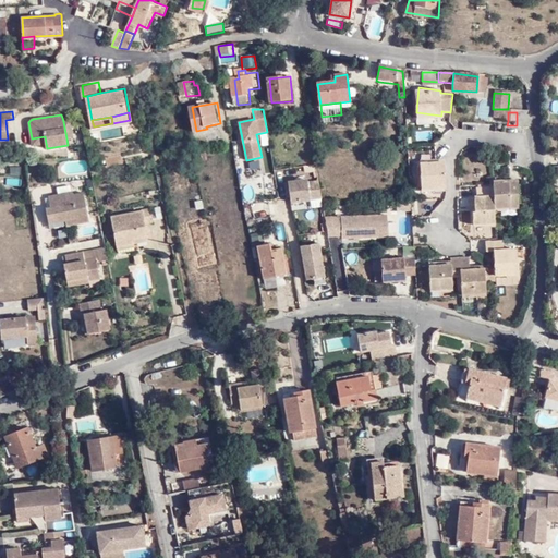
[(71,120),(63,121),(67,138),(73,137),(71,120)]
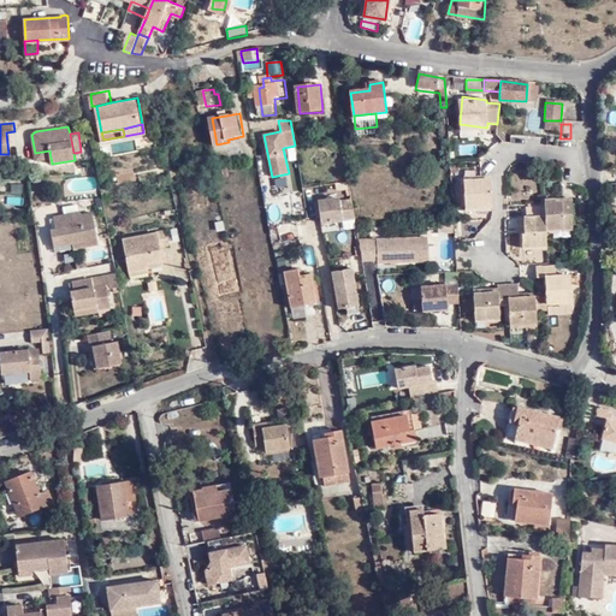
[(37,160),(51,158),(49,150),(35,153),(37,160)]
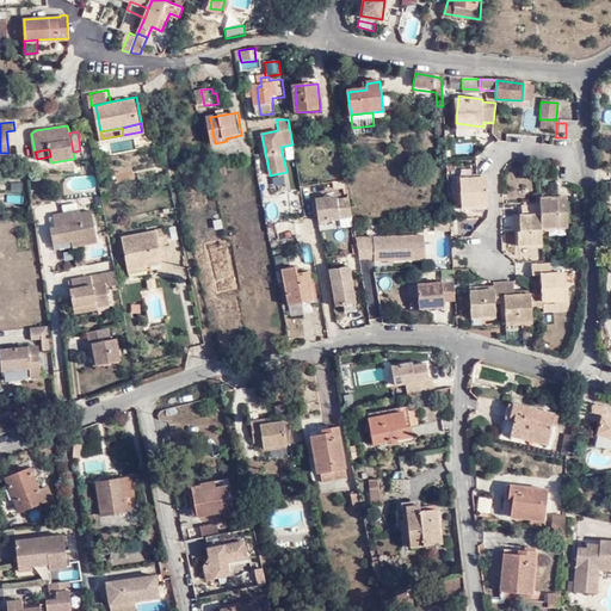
[(135,167),(118,171),(119,180),(137,177),(135,167)]
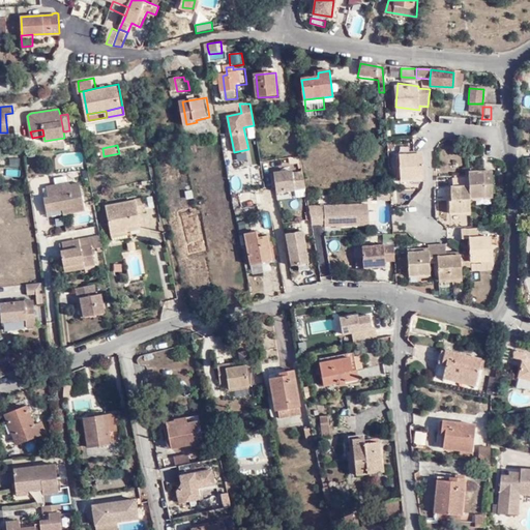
[(246,151),(235,154),(236,162),(248,159),(246,151)]
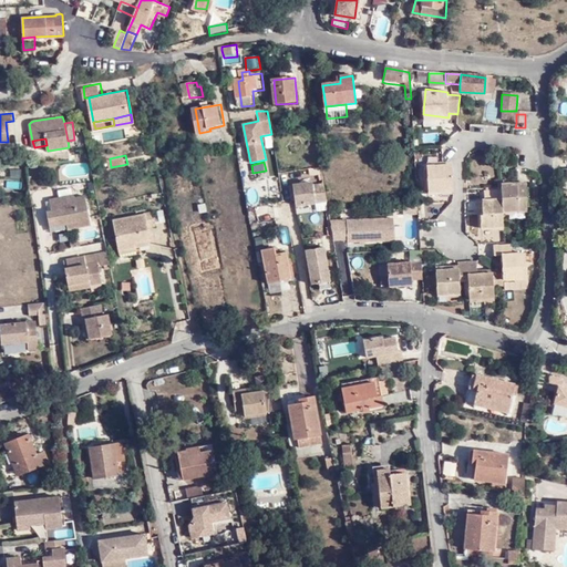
[(452,165),(443,165),(428,166),(429,193),(453,193),(452,165)]
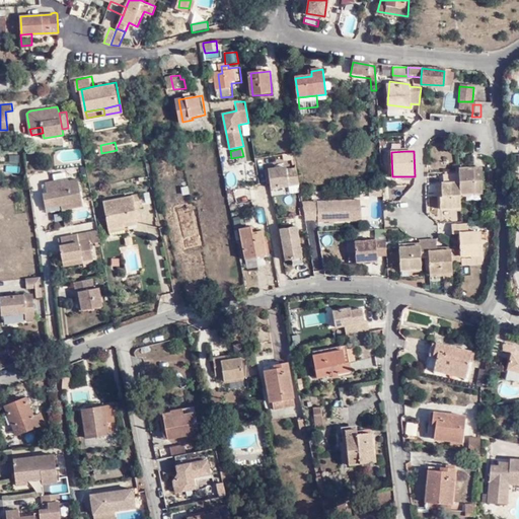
[(288,166),(271,169),(275,190),(301,184),(298,167),(289,169),(288,166)]
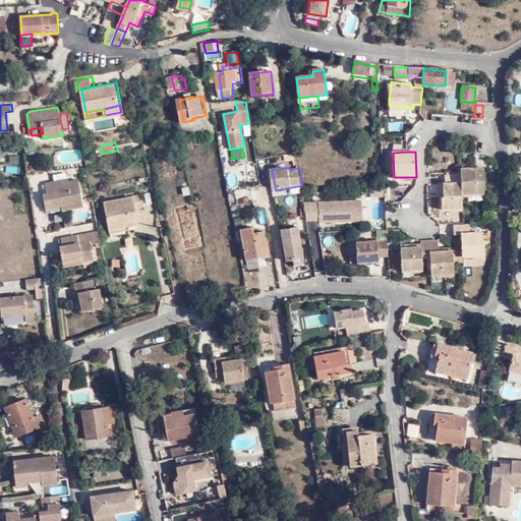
[(463,168),(463,175),(463,179),(464,192),(488,192),(488,168),(463,168)]
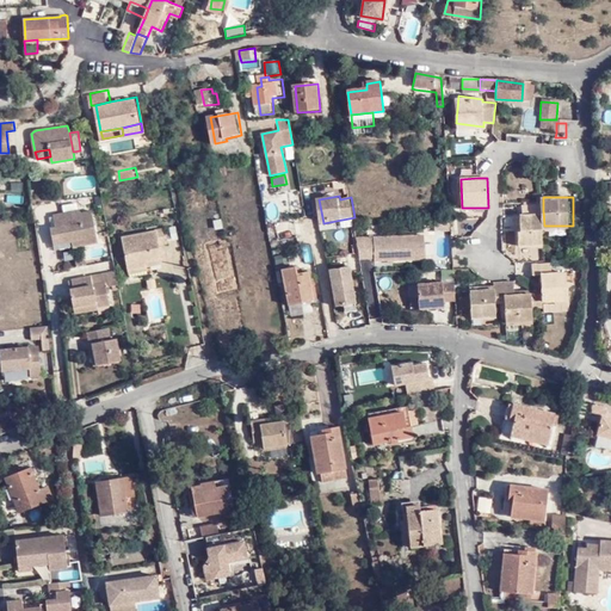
[(59,236),(60,241),(72,240),(85,236),(86,244),(98,241),(91,209),(80,211),(79,209),(54,213),(55,226),(50,227),(53,236),(59,236)]
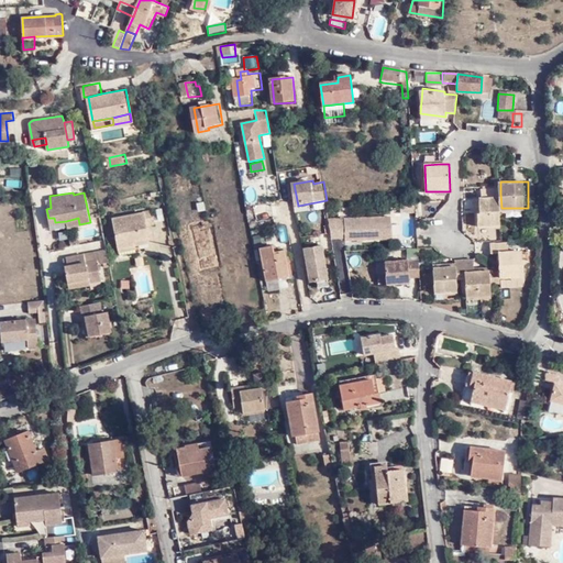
[(501,208),(500,194),(486,195),(486,200),(482,200),(484,230),(503,230),(501,208)]
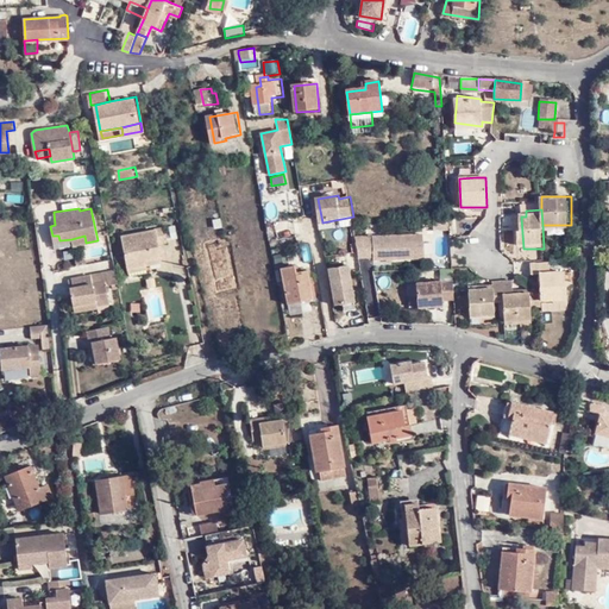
[(148,259),(163,258),(159,244),(169,243),(165,226),(157,227),(157,230),(124,236),(130,269),(149,265),(148,259)]
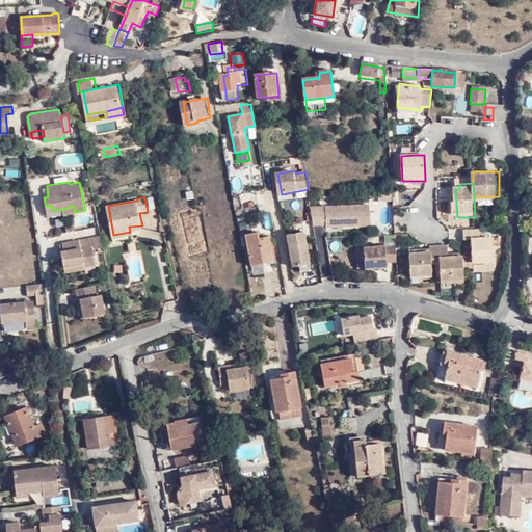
[(372,203),(312,206),(314,218),(315,223),(327,222),(327,225),(372,223),(372,203)]
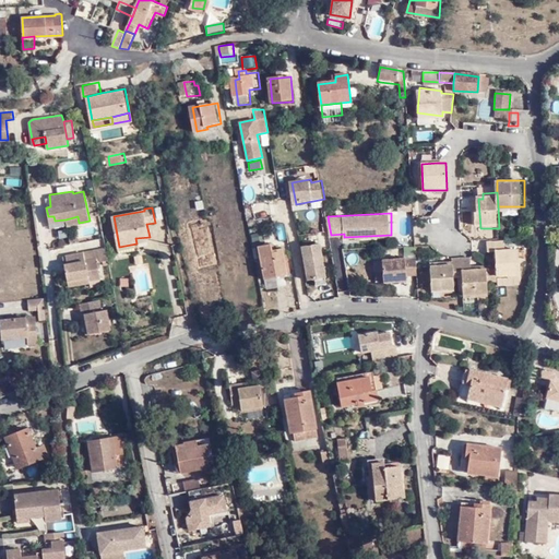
[(257,233),(250,235),(253,246),(261,244),(257,233)]
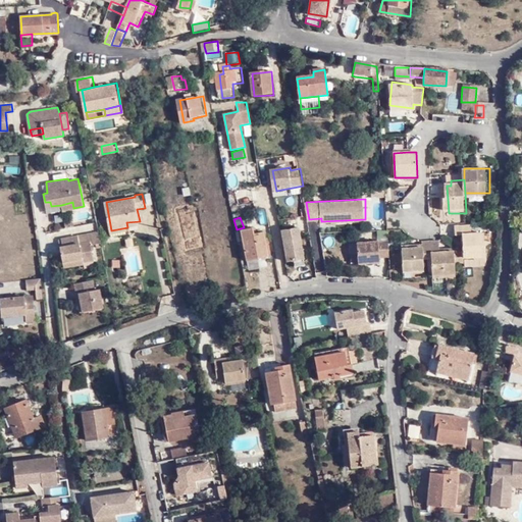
[(301,226),(282,230),(289,262),(296,261),(306,259),(307,259),(301,226)]
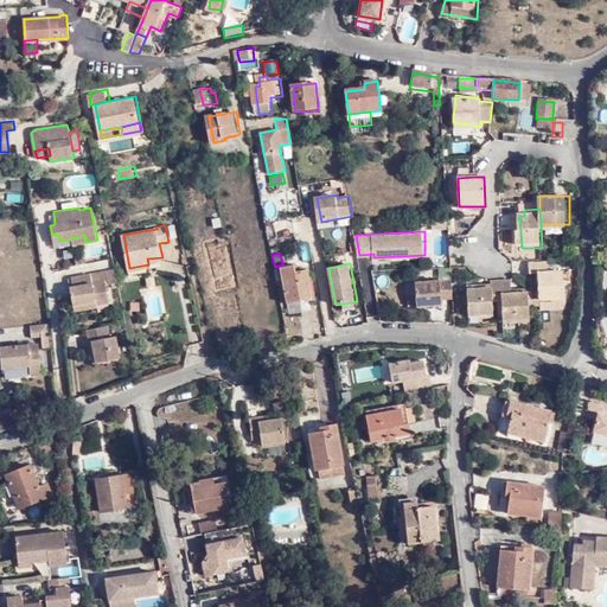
[(148,270),(148,264),(129,268),(131,274),(148,270)]
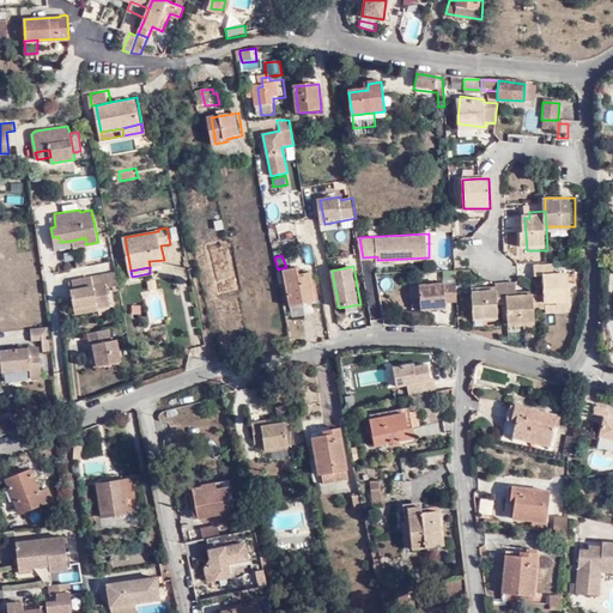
[(107,286),(119,284),(116,269),(91,275),(91,277),(92,285),(105,284),(107,286)]
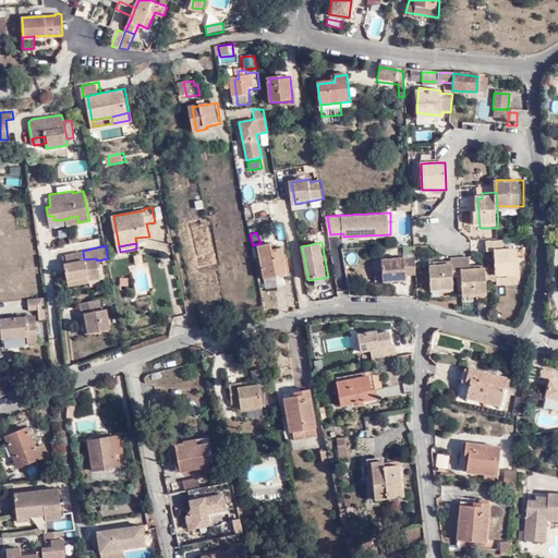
[(262,247),(266,277),(288,274),(284,249),(274,250),(274,246),(262,247)]
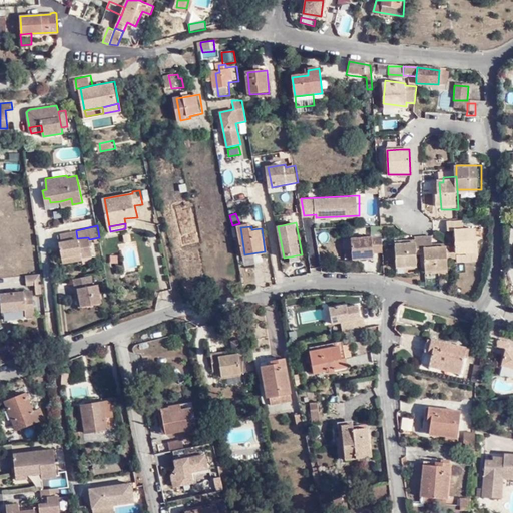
[(455,234),(456,250),(456,257),(480,255),(479,233),(468,233),(468,226),(451,227),(451,234),(455,234)]
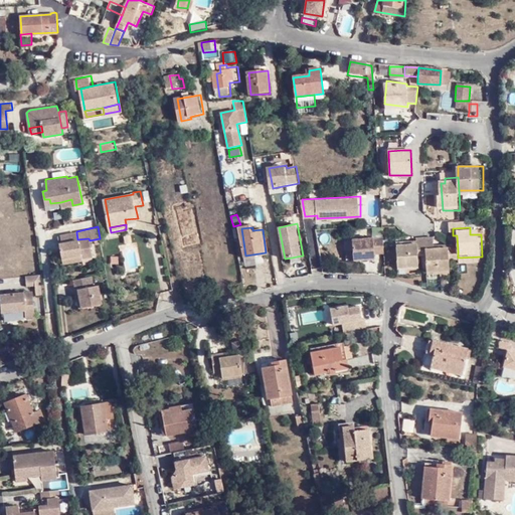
[(80,258),(81,258),(93,255),(90,240),(89,238),(77,239),(76,232),(60,235),(61,243),(62,247),(60,248),(62,259),(80,254),(80,258)]
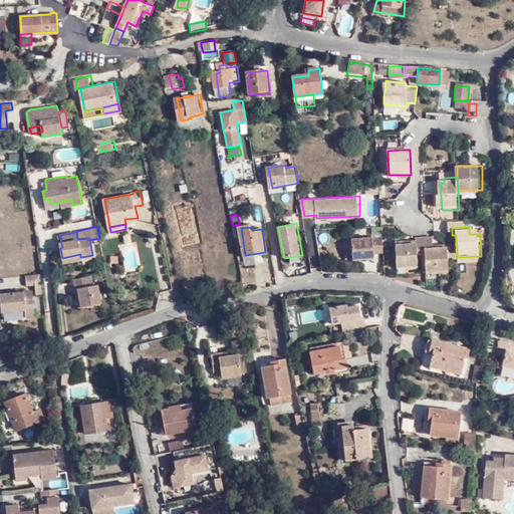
[(374,237),(373,236),(352,237),(354,258),(375,257),(375,252),(374,237)]
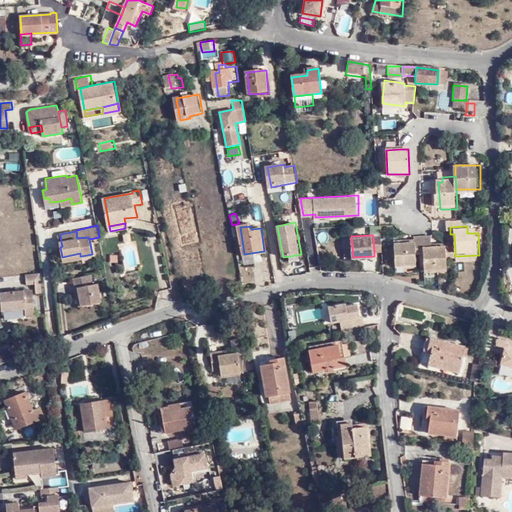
[(383,250),(382,235),(373,236),(374,251),(383,250)]
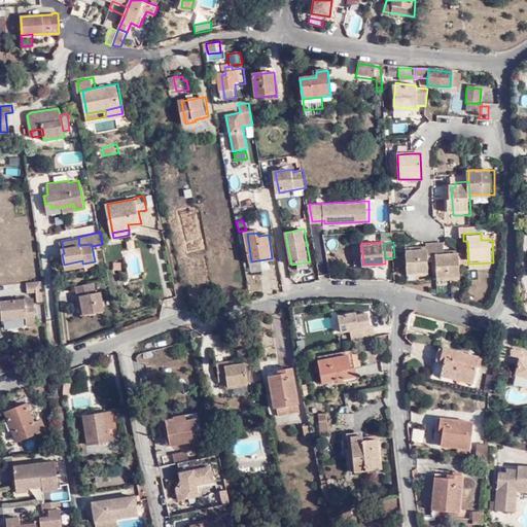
[(428,267),(435,267),(434,245),(428,245),(426,245),(426,251),(407,252),(408,277),(428,277),(428,267)]
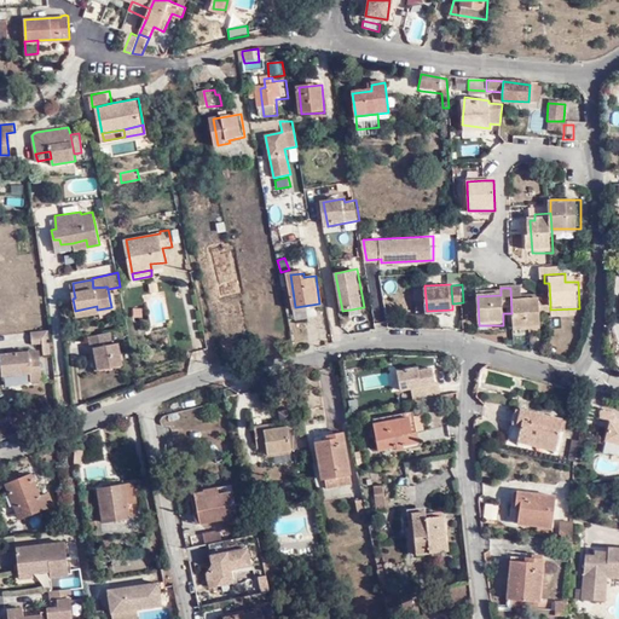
[(521,289),(510,288),(512,313),(513,333),(551,330),(550,310),(550,302),(537,302),(522,301),(521,289)]
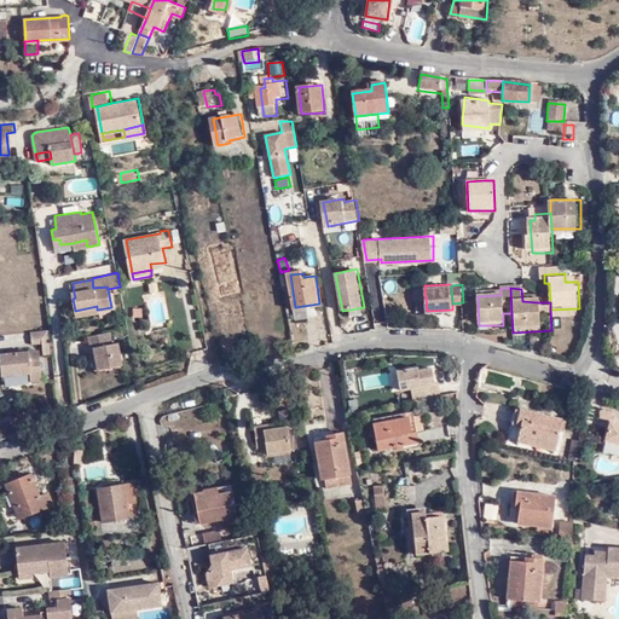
[(99,312),(98,310),(97,310),(97,306),(75,311),(77,317),(99,312)]
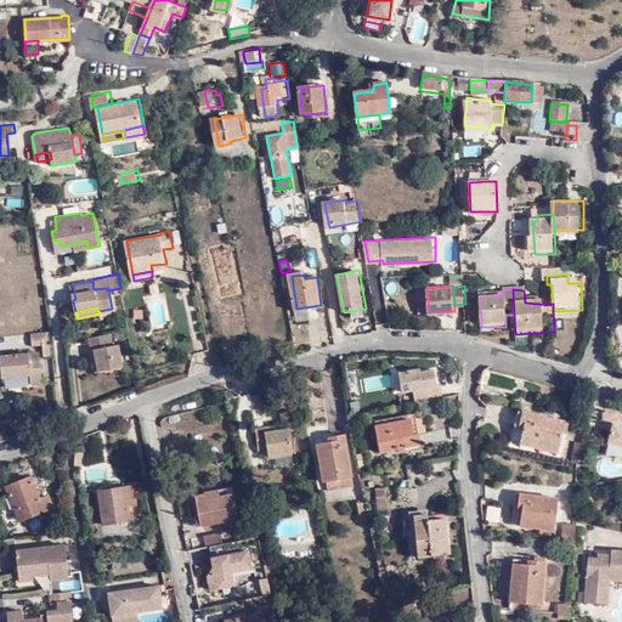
[(133,311),(134,321),(143,320),(142,310),(133,311)]
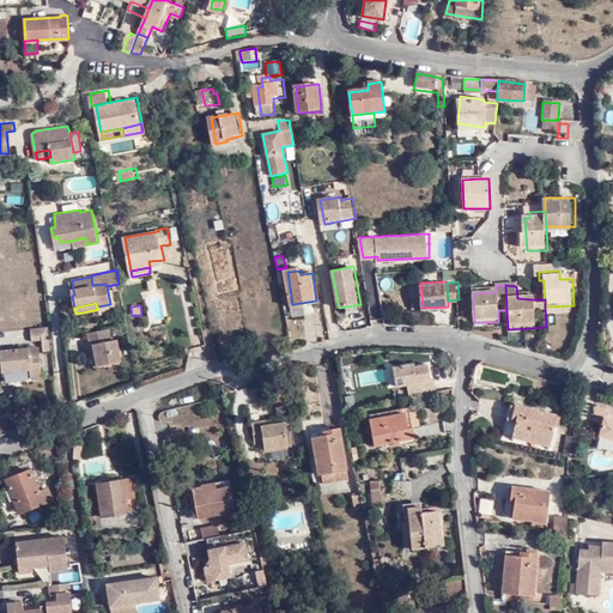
[(30,329),(30,341),(41,340),(42,352),(50,351),(48,327),(30,329)]
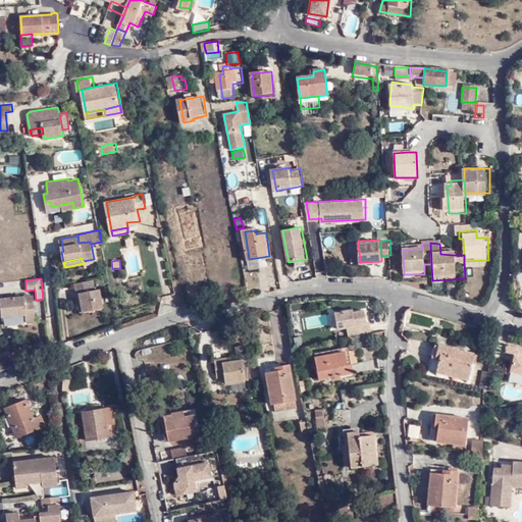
[(93,279),(75,282),(79,302),(82,302),(84,312),(103,308),(100,290),(97,290),(97,288),(95,288),(93,279)]
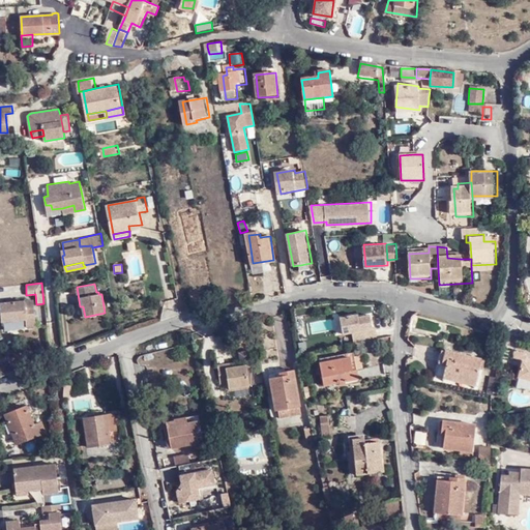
[(33,300),(0,303),(0,316),(1,322),(25,320),(25,327),(35,327),(33,300)]
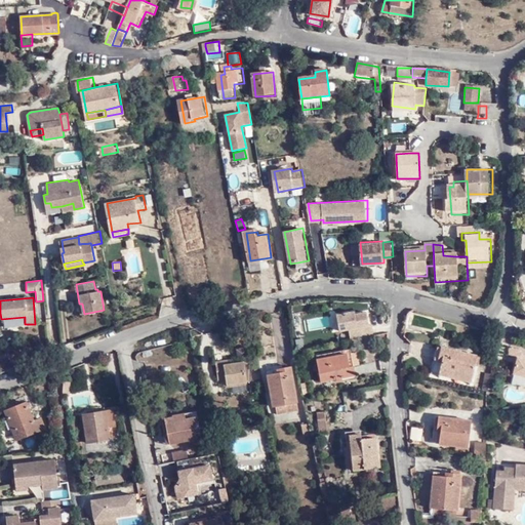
[(353,339),(375,335),(373,324),(370,324),(368,312),(356,314),(356,311),(337,315),(341,331),(350,329),(353,339)]
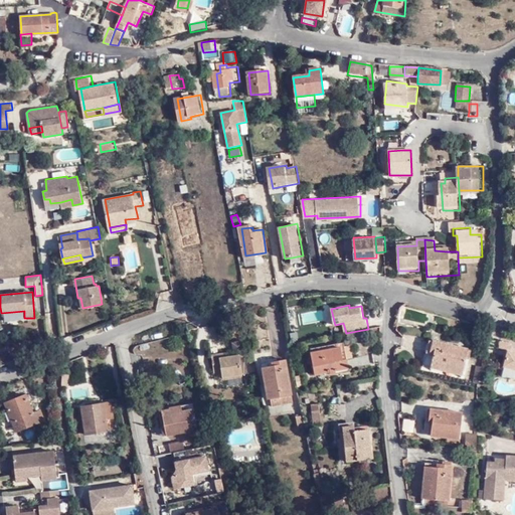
[(235,350),(214,354),(218,373),(225,372),(226,379),(252,374),(245,338),(234,341),(235,350)]
